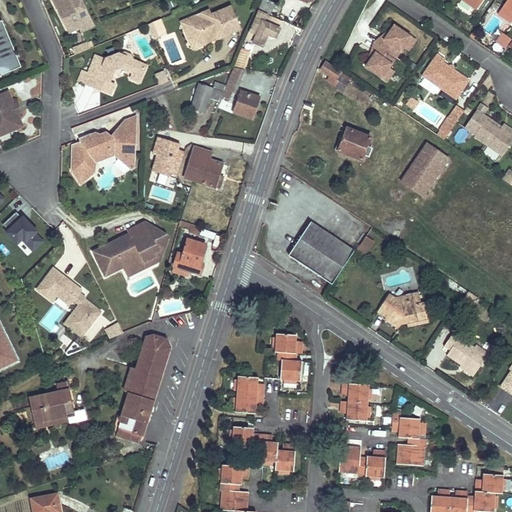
[(81,0),(52,0),(62,18),(68,16),(74,29),(79,26),(81,31),(94,25),(81,0)]
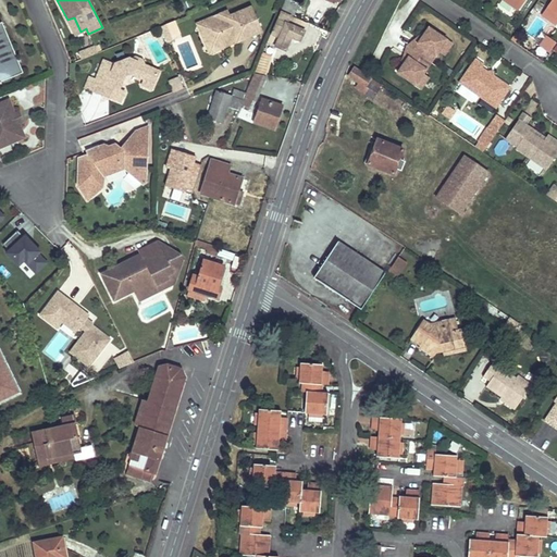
[(291,0),(285,0),(281,10),(292,15),(293,15),(298,3),(291,0)]
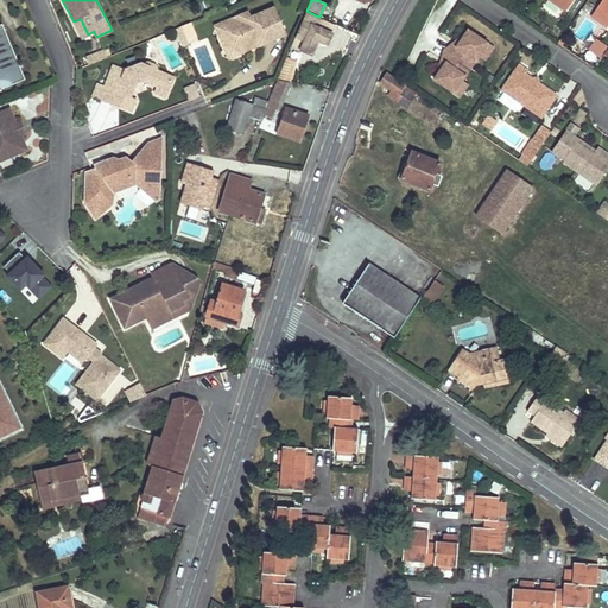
[(546,0),(564,12),(572,0),(546,0)]
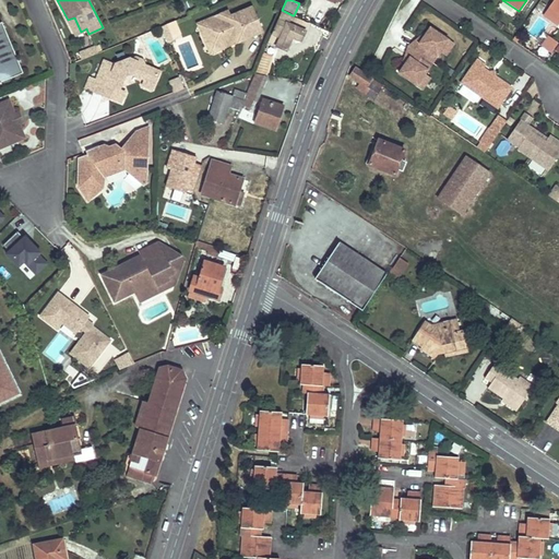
[(558,0),(552,0),(549,6),(558,12),(558,0)]
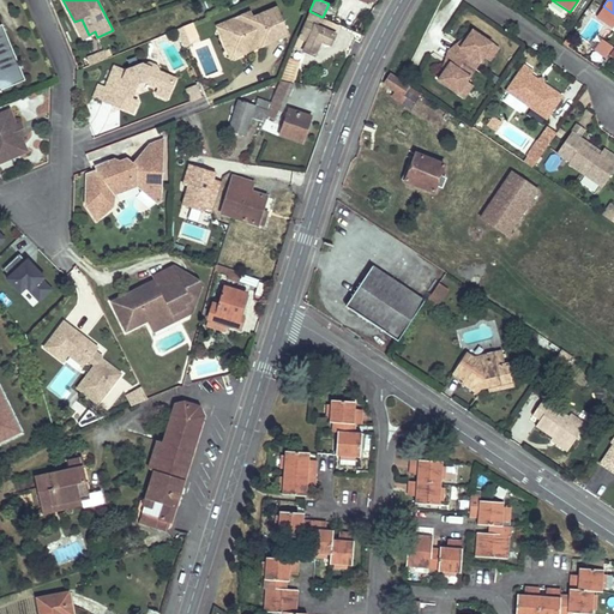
[(251,11),(229,19),(222,36),(227,46),(244,53),(250,49),(253,42),(259,38),(262,44),(289,32),(277,5),(253,16),(251,11)]
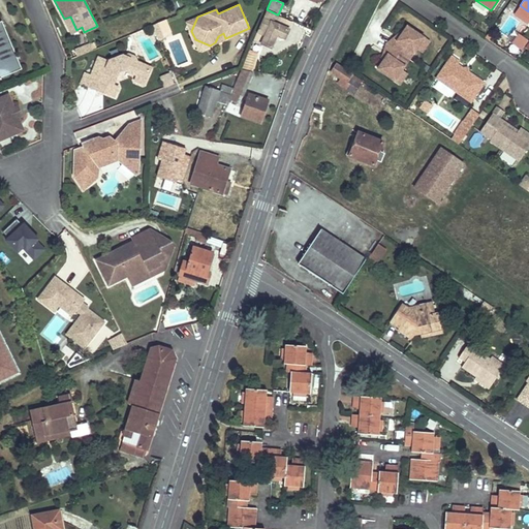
[(528,11),(520,5),(517,10),(528,18),(528,17),(528,11)]
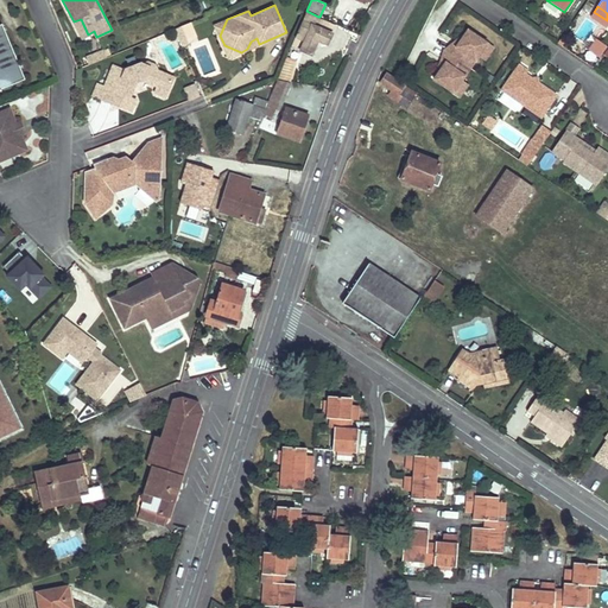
[(306,11),(292,45),(311,55),(318,39),(328,44),(331,35),(314,26),(318,17),(306,11)]
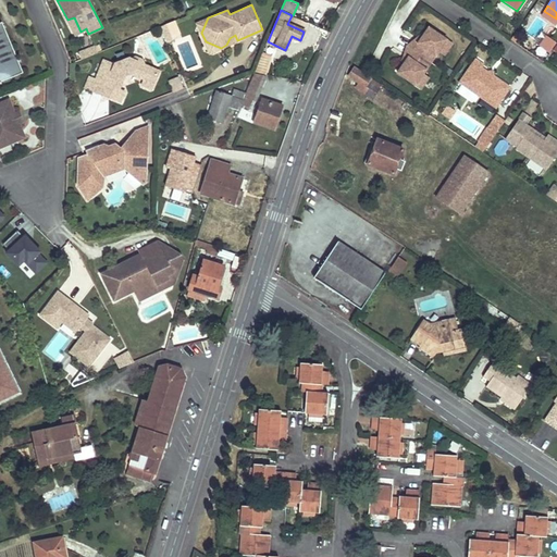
[(292,15),(287,24),(304,32),(308,23),(293,15),(292,15)]
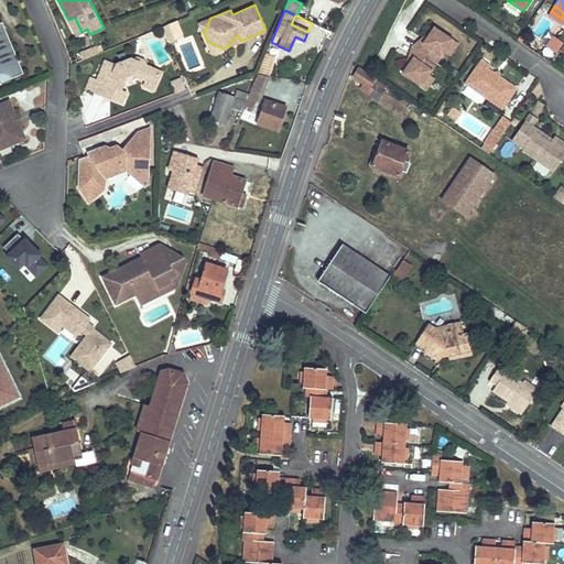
[(82,32),(75,18),(68,20),(75,35),(82,32)]
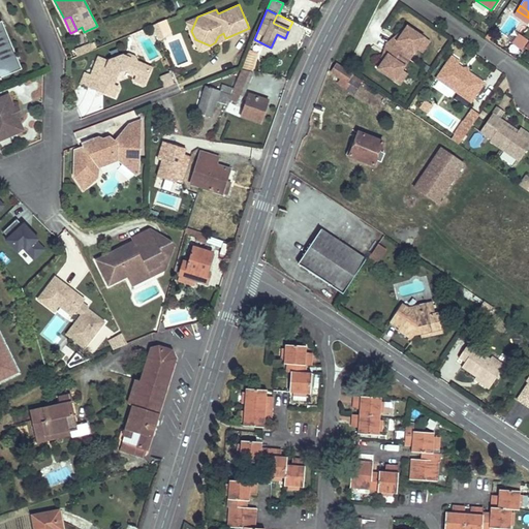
[(197,17),(187,22),(191,31),(197,17)]
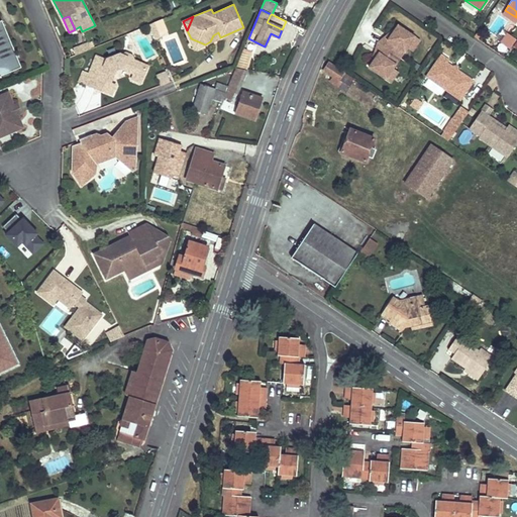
[(160,36),(153,21),(145,25),(152,39),(156,38),(160,36)]
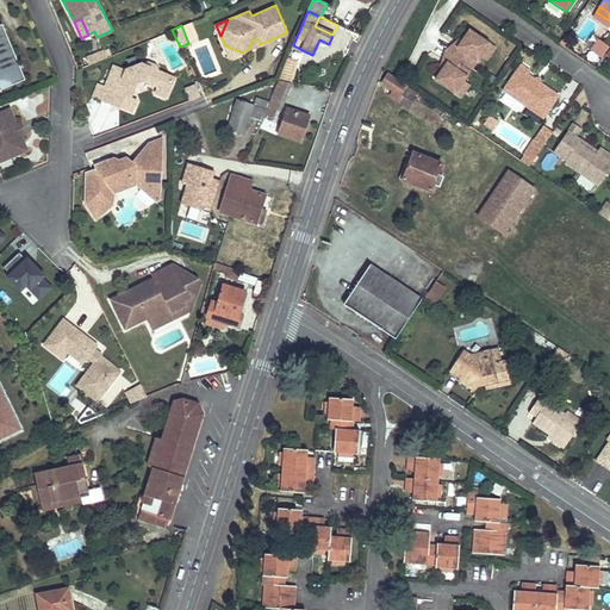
[(4,29),(0,30),(0,88),(1,88),(25,80),(4,29)]
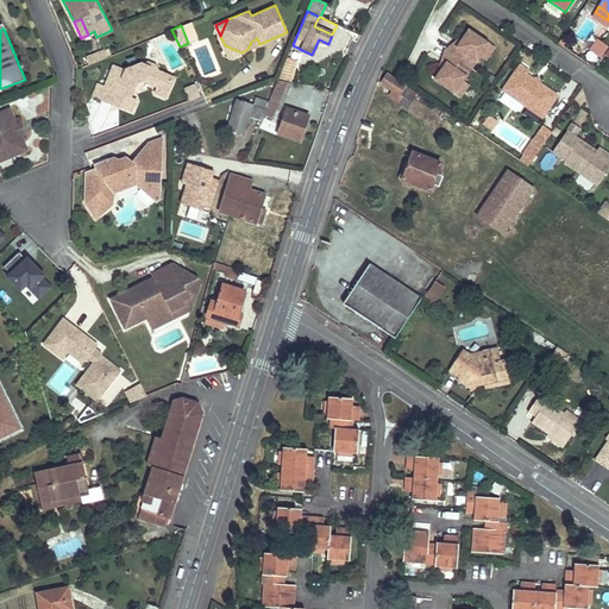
[(449,52),(471,68),(479,56),(488,44),(469,30),(457,46),(453,44),(449,52)]
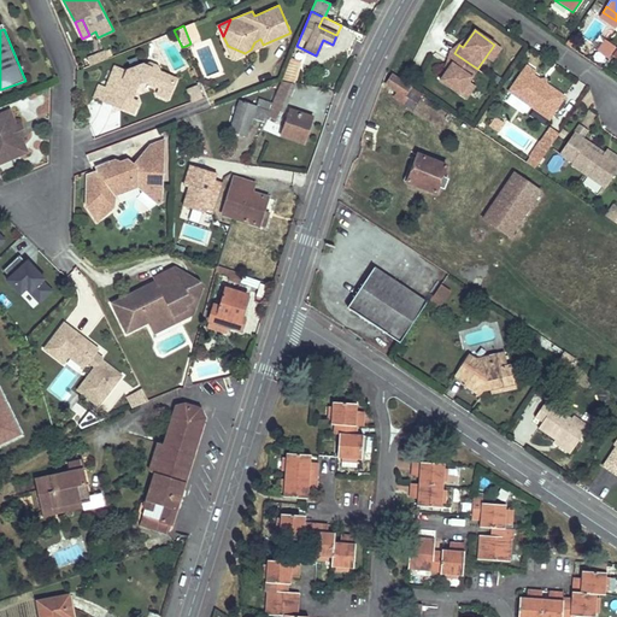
[(260,39),(254,42),(251,50),(263,45),(260,39)]
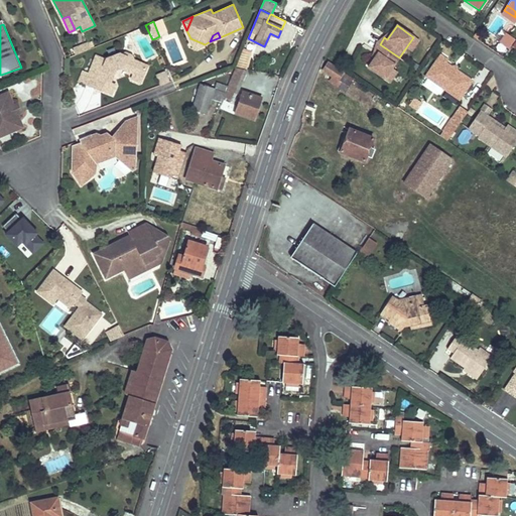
[(413,37),(406,47),(411,50),(418,40),(413,37)]
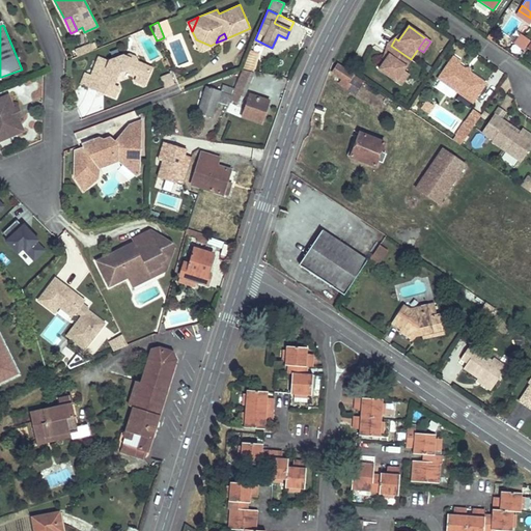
[(211,46),(196,39),(200,50),(211,46)]
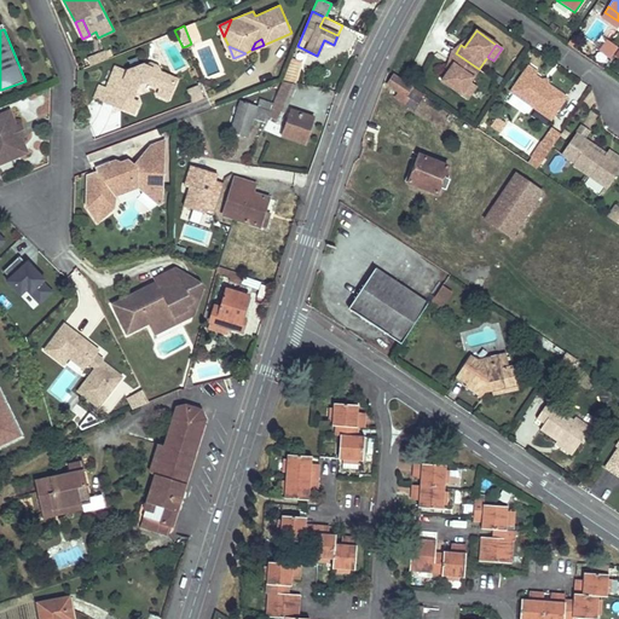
[(87,57),(91,64),(109,58),(105,50),(87,57)]
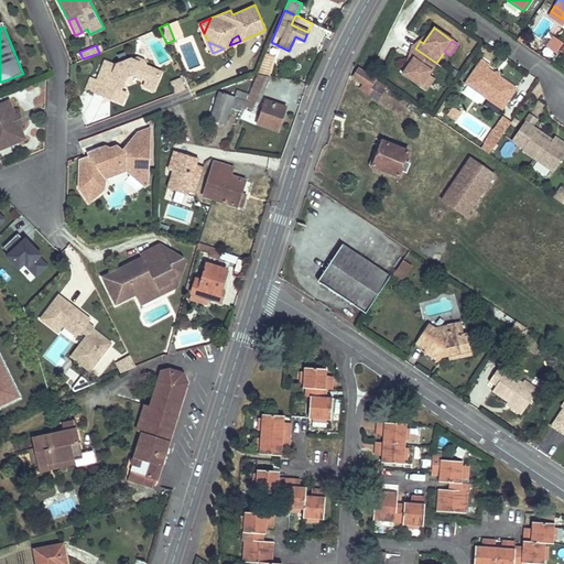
[(427,75),(436,63),(415,49),(410,56),(412,58),(401,74),(420,86),(427,75)]
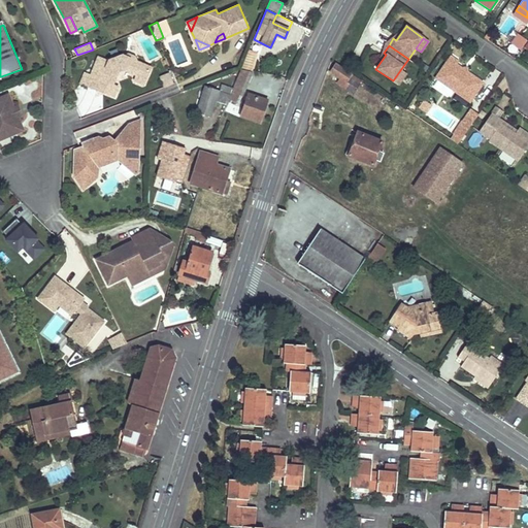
[(144,83),(151,66),(122,55),(110,59),(109,61),(99,57),(92,75),(101,79),(98,89),(113,95),(118,87),(112,85),(119,71),(124,69),(137,74),(135,79),(144,83)]
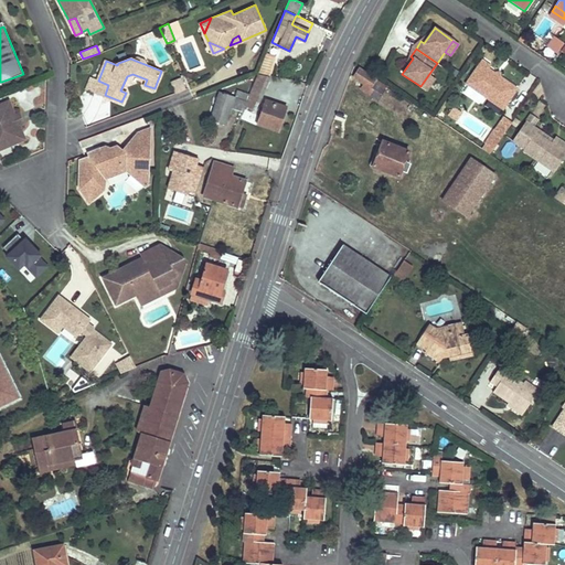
[(481,61),(466,84),(502,109),(516,89),(488,70),(489,66),(481,61)]
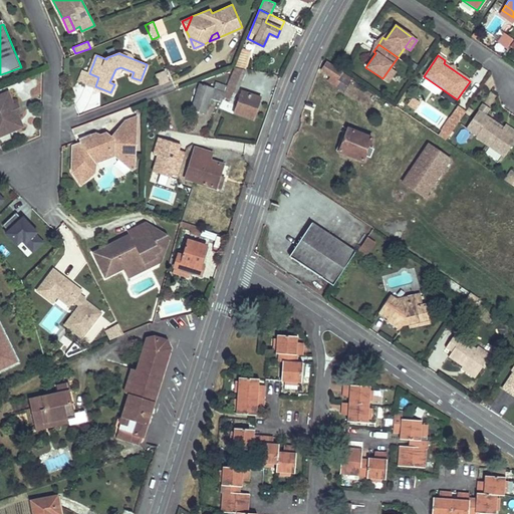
[(239,56),(235,66),(246,69),(248,58),(239,56)]
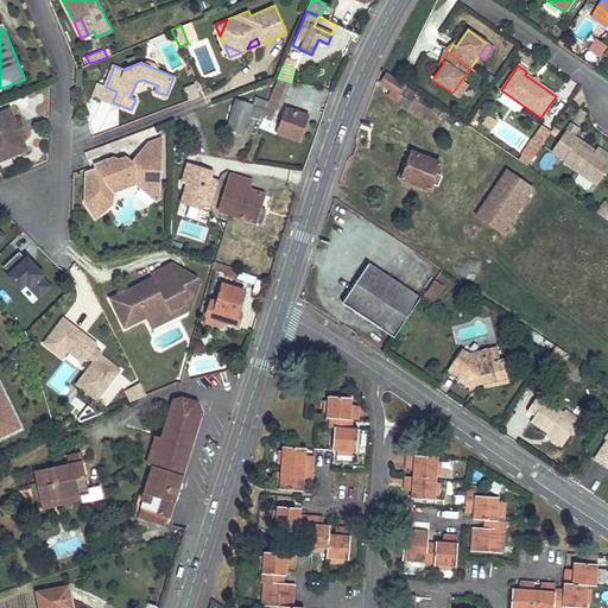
[(386,75),(380,83),(392,90),(388,95),(396,101),(405,87),(386,75)]
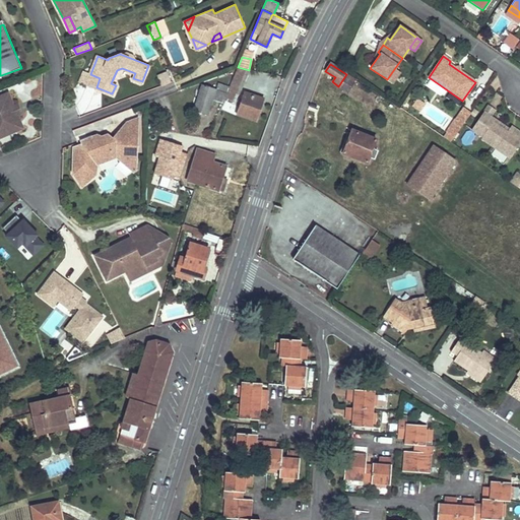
[(228,92),(224,98),(235,103),(249,70),(238,67),(231,86),(228,92)]
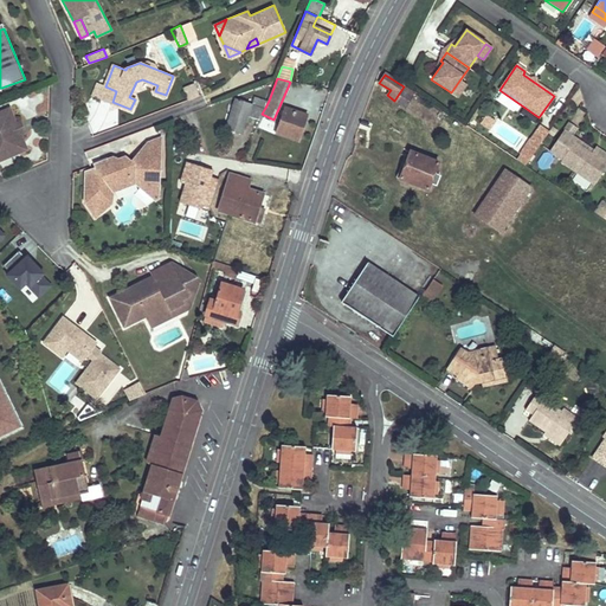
[(459,81),(451,92),(457,97),(465,84),(459,81)]
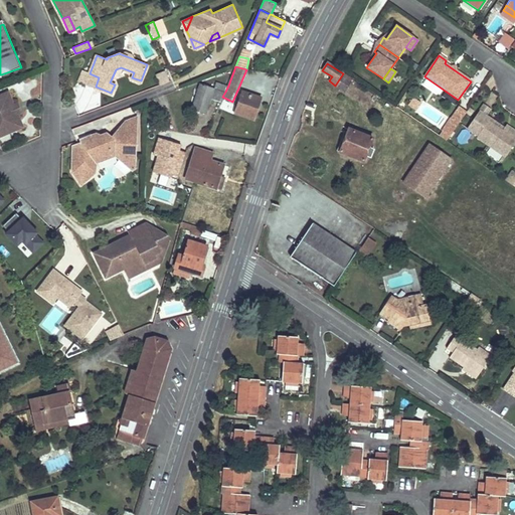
[(79,79),(96,87),(99,77),(90,73),(83,71),(79,79)]
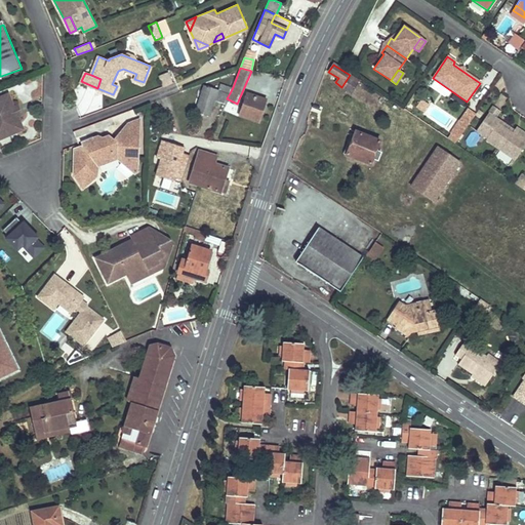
[(165,87),(172,84),(167,73),(161,76),(165,87)]
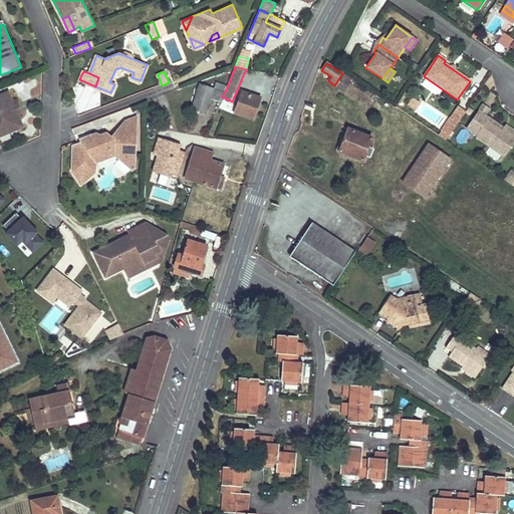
[(342,73),(334,85),(344,92),(352,80),(342,73)]
